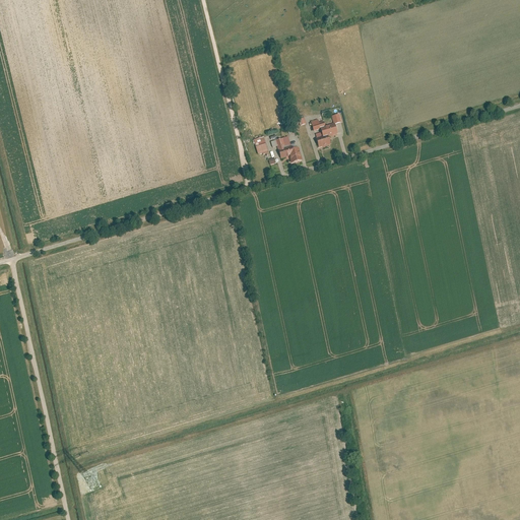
[(339,115),(332,117),(335,125),(342,123),(339,115)]
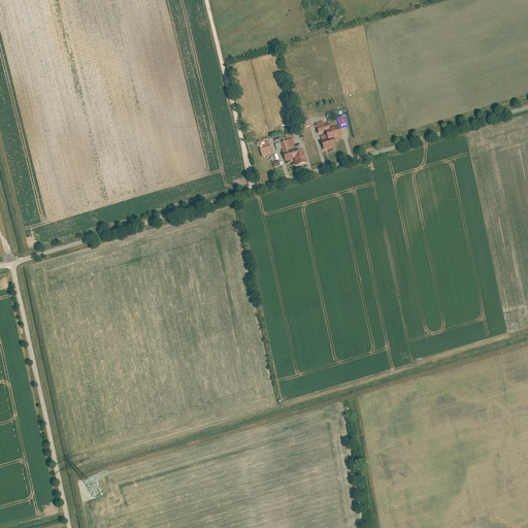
[(324,122),(317,124),(319,132),(326,131),(331,129),(329,123),(324,125),(324,122)]
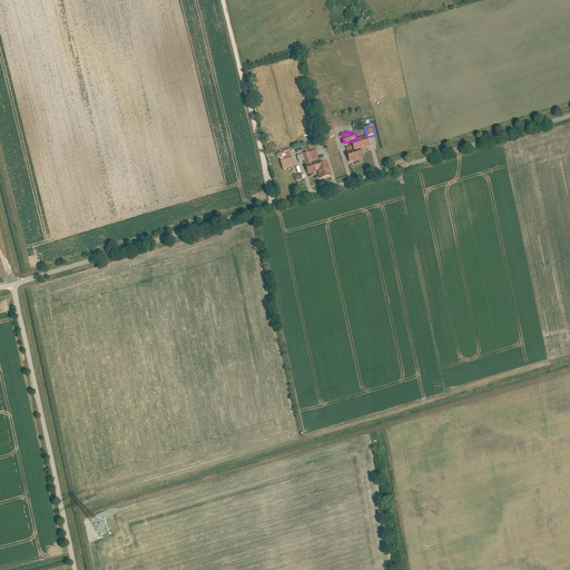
[(347,153),(350,161),(363,158),(361,150),(370,147),(367,137),(357,139),(352,141),(353,146),(354,150),(349,153),(347,153)]
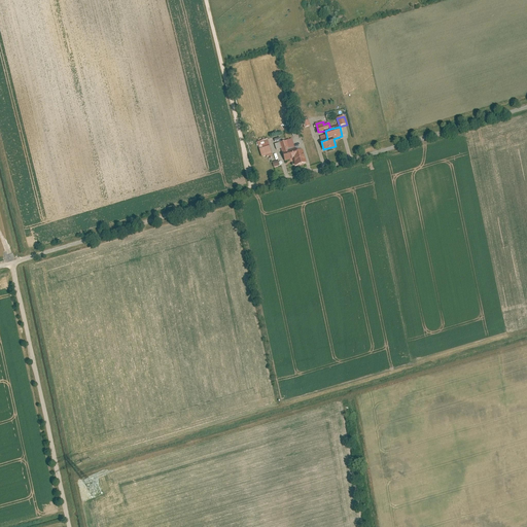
[(269,139),(257,142),(259,148),(270,145),(269,139)]
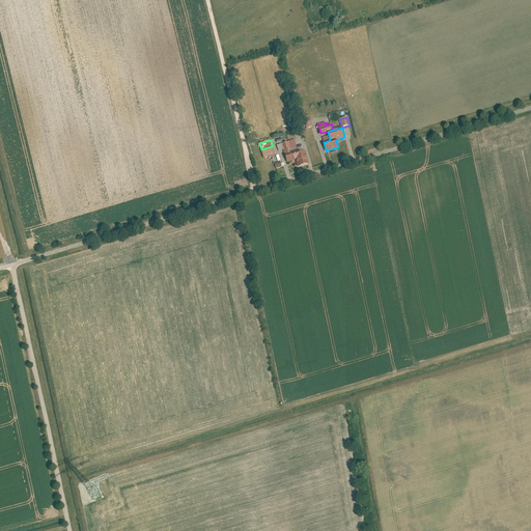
[(283,143),(278,145),(279,150),(283,149),(287,162),(297,160),(299,167),(309,164),(305,150),(298,152),(295,140),(283,143)]
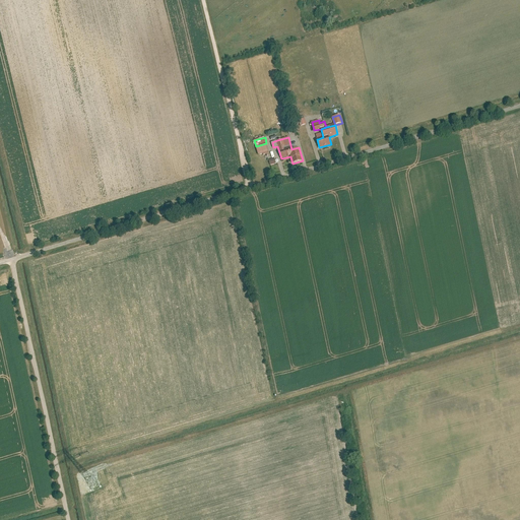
[(269,151),(266,143),(256,146),(258,154),(269,151)]
